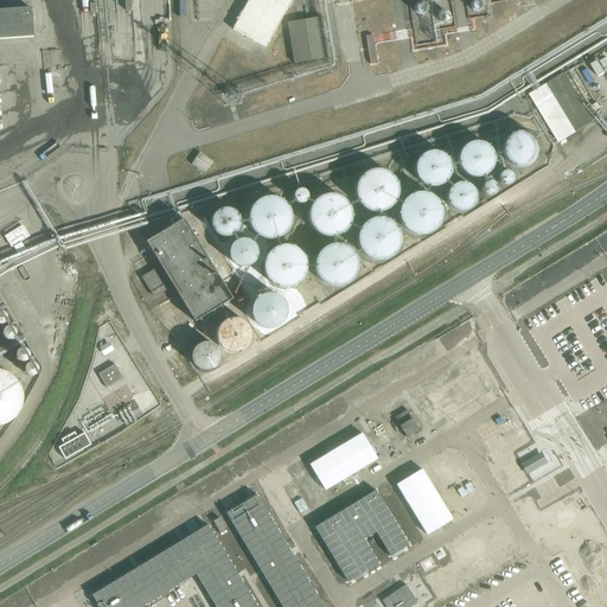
[(267,48),(293,0),(249,0),(234,30),(267,48)]
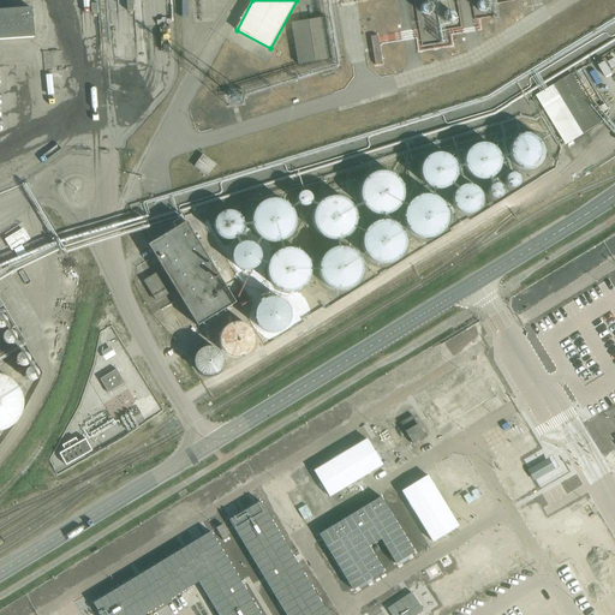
[(31,10),(0,11),(0,40),(34,37),(31,10)]
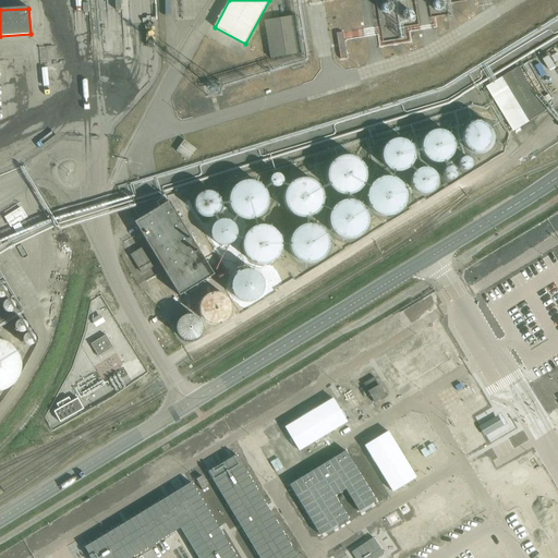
[(296,15),(265,21),(268,41),(270,58),(302,53),(296,15)]
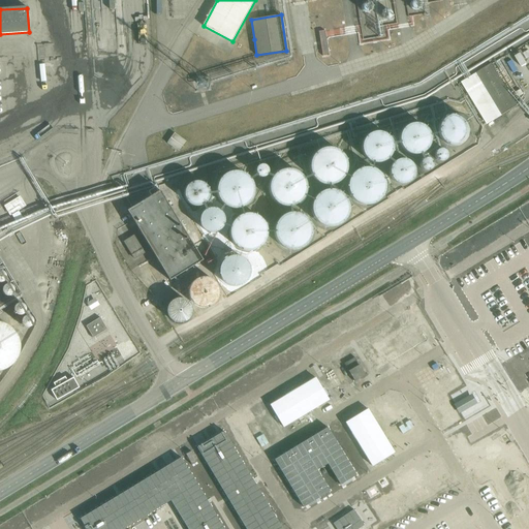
[(518,106),(492,64),(477,73),(503,116),(518,106)]
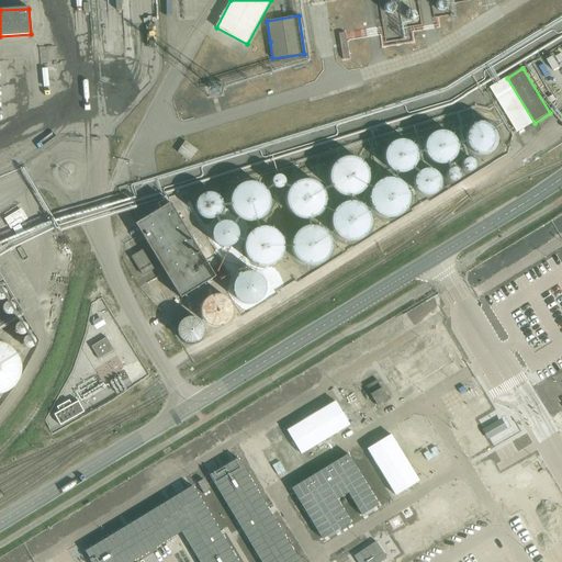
[(501,138),(501,137),(501,134),(499,132),(498,128),(495,125),(493,123),(491,122),(489,122),(485,121),(481,121),(478,122),(474,123),(472,125),(470,128),(468,132),(467,134),(467,137),(467,141),(468,144),(469,147),(471,149),(474,152),(476,154),(481,155),(483,155),(486,155),(490,154),(493,152),(495,149),(497,147),(499,144),(501,141),(501,138)]
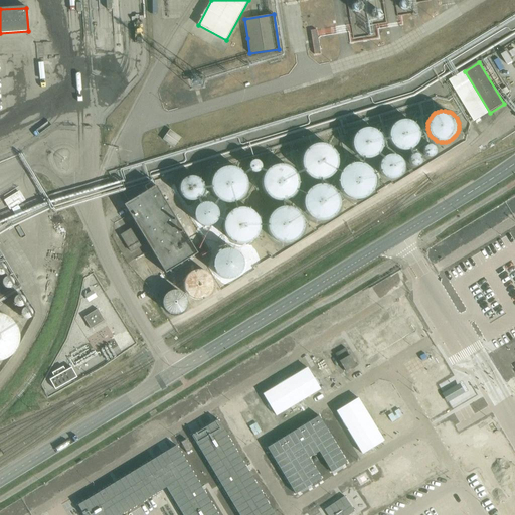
[(418,136),(418,133),(417,130),(416,127),(414,126),(412,123),(409,122),(407,121),(404,120),(401,120),(398,121),(395,123),(393,124),(390,127),(389,129),(388,132),(387,135),(387,138),(388,142),(390,145),(392,147),(394,149),(396,150),(399,151),(402,152),(405,152),(408,151),(411,149),(414,147),(416,145),(417,142),(418,140),(418,136)]
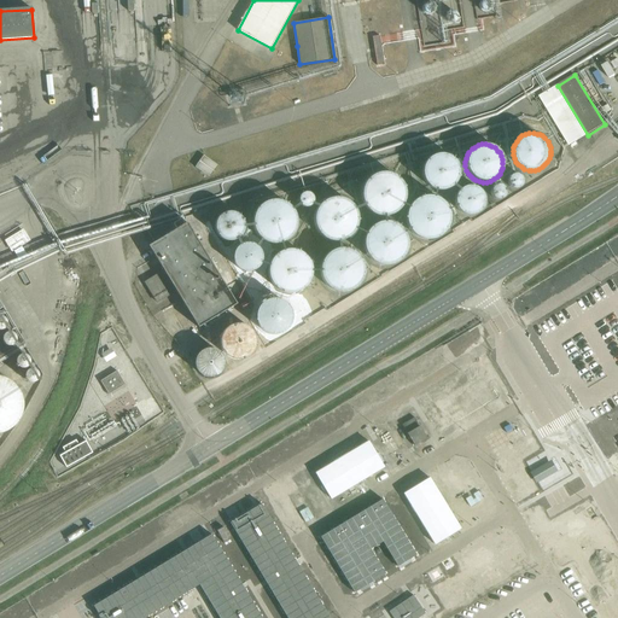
[(460,172),(460,168),(459,165),(458,163),(455,159),(453,157),(450,156),(447,155),(443,153),(439,153),(436,155),(432,156),(430,158),(427,161),(425,164),(424,168),(424,172),(424,175),(425,179),(426,182),(429,185),(432,187),(435,188),(438,190),(442,190),(444,190),(448,190),(452,187),(454,185),(456,182),(459,180),(460,176),(460,172)]
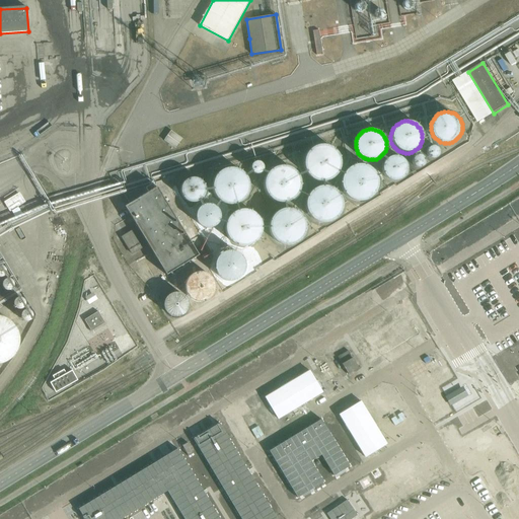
[(171,130),(165,139),(176,147),(182,138),(171,130)]
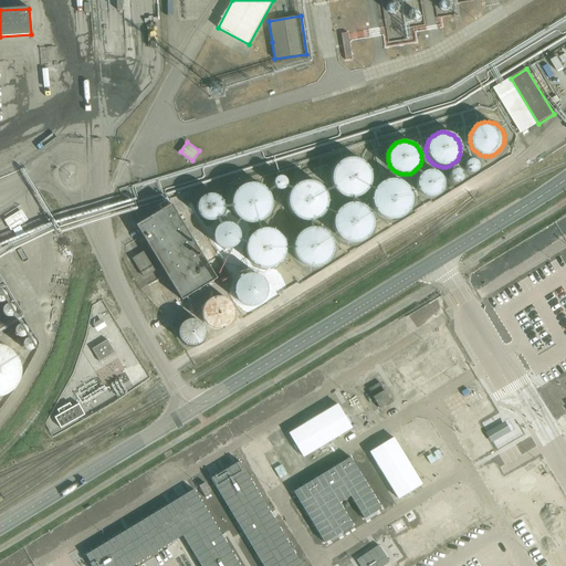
[(370,179),(370,178),(370,175),(369,171),(368,168),(366,165),(363,163),(359,160),(356,159),(352,158),(347,159),(344,159),(341,161),(337,164),(334,167),(333,170),(332,175),(331,178),(331,182),(332,185),(334,189),(336,192),(338,194),(342,197),(345,198),(349,198),(354,198),(357,197),(360,196),(365,194),(367,190),(369,187),(370,182),(370,179)]
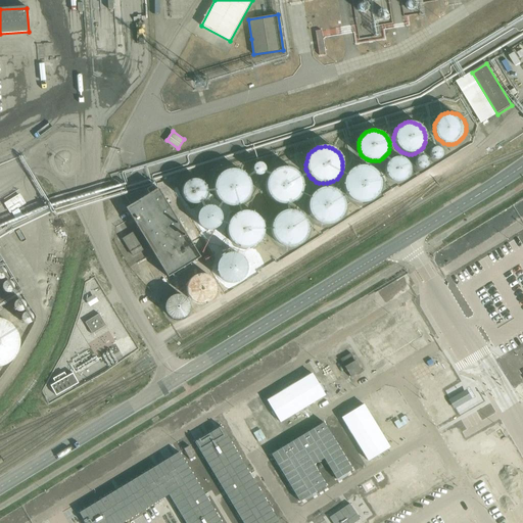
[(409,169),(409,168),(408,163),(407,161),(406,159),(403,158),(401,156),(396,156),(394,156),(392,157),(390,158),(389,159),(387,161),(386,163),(385,168),(386,172),(388,176),(391,179),(394,179),(396,180),(398,180),(401,179),(405,177),(407,175),(408,173),(409,171),(409,169)]
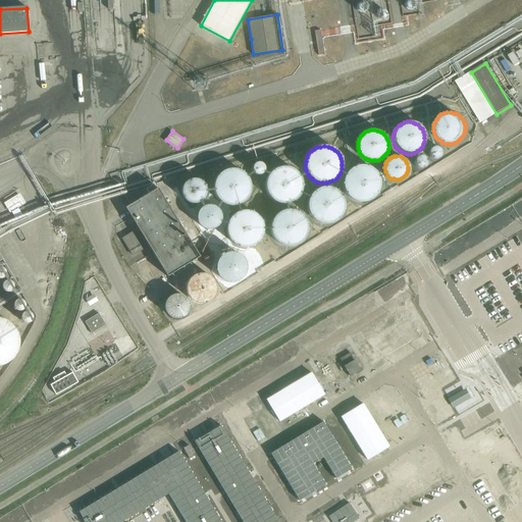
[(380,184),(380,183),(380,178),(378,175),(377,172),(375,169),(371,167),(367,165),(365,164),(360,164),(357,164),(353,166),(350,168),(348,169),(345,173),(344,176),(343,179),(343,184),(343,187),(344,191),(346,194),(348,196),(350,198),(353,200),(356,202),(361,202),(364,202),(368,201),(371,199),(374,197),(376,194),(379,191),(380,188),(380,184)]
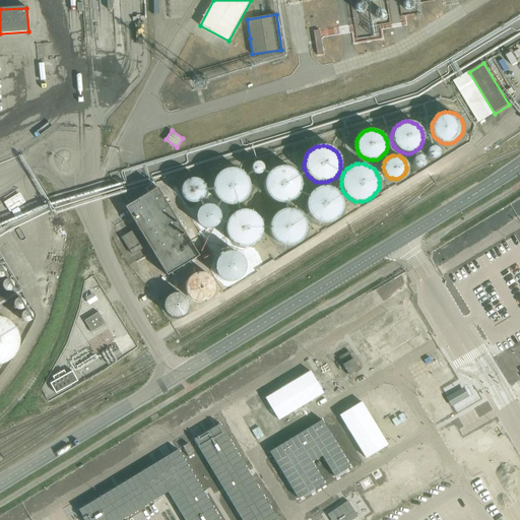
[(301,184),(301,181),(300,177),(298,174),(296,172),(293,169),(289,167),(285,166),(282,166),(280,166),(276,167),(273,169),(270,171),(268,174),(266,177),(265,180),(265,184),(265,187),(266,190),(268,193),(270,196),(273,199),(276,200),(280,201),(282,201),(285,201),(288,200),(291,199),(296,196),(298,193),(299,191),(300,188),(301,184)]
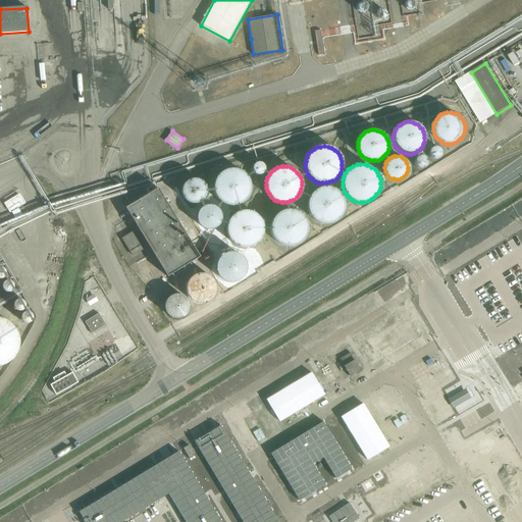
[(250,187),(250,183),(249,179),(247,176),(245,173),(242,171),(239,170),(235,168),(231,168),(229,168),(225,170),(222,171),(219,174),(217,177),(215,179),(214,183),(214,187),(214,190),(215,193),(217,197),(219,199),(221,201),(224,203),(227,204),(231,205),(236,204),(239,204),(242,202),(245,200),(247,197),(249,194),(250,191),(250,187)]
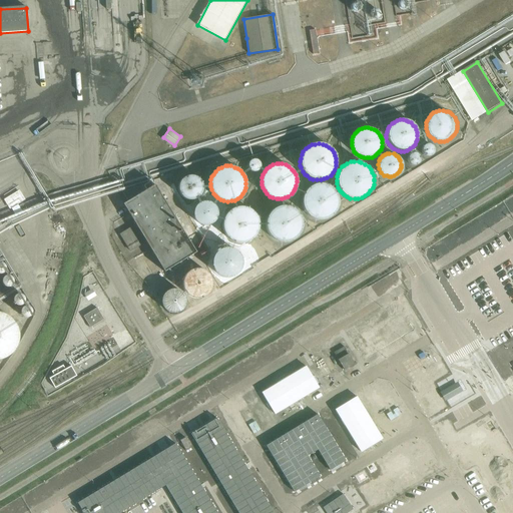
[(204,189),(204,188),(204,185),(203,183),(202,181),(200,179),(198,177),(195,176),(193,175),(190,175),(188,175),(185,176),(183,177),(181,179),(179,181),(178,183),(177,186),(177,188),(177,190),(178,193),(179,195),(181,197),(183,199),(185,200),(189,202),(192,202),(195,201),(197,200),(199,198),(201,197),(203,194),(203,192),(204,189)]
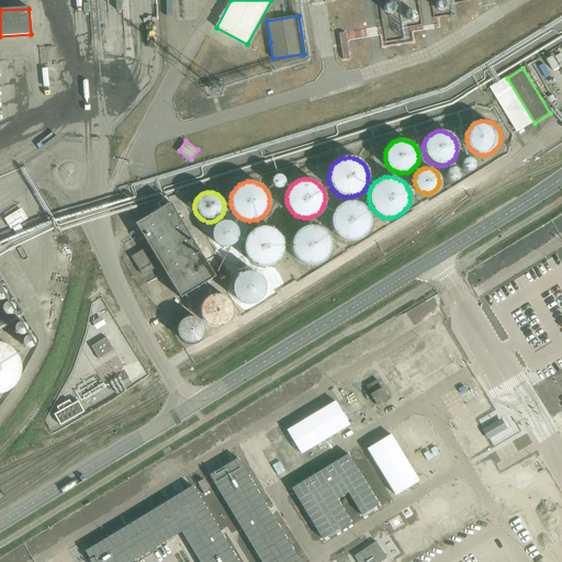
[(215,277),(170,202),(138,222),(135,224),(141,234),(180,299),(215,277)]
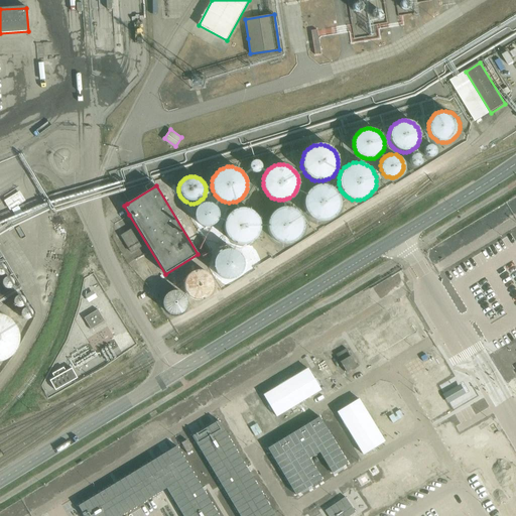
[(340,204),(340,201),(339,197),(338,194),(335,191),(333,188),(331,187),(327,185),(323,185),(318,185),(315,186),(312,188),(309,190),(307,194),(305,196),(304,200),(304,204),(304,207),(305,210),(306,213),(309,216),(312,218),(314,220),(317,221),(320,221),(325,221),(329,220),(332,219),(335,216),(337,214),(339,211),(340,208),(340,204)]
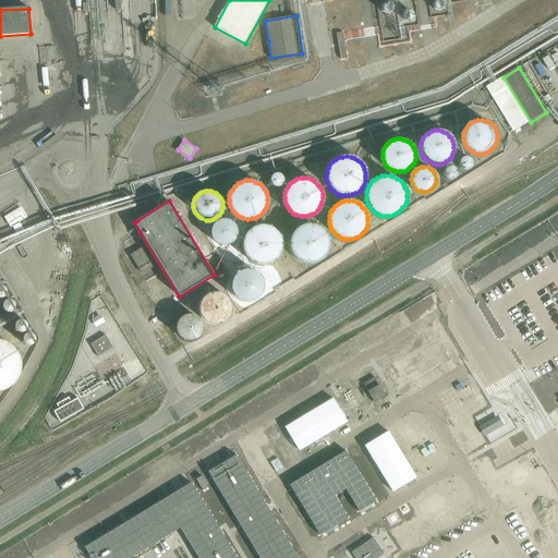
[(11,228),(27,218),(22,208),(5,218),(11,228)]
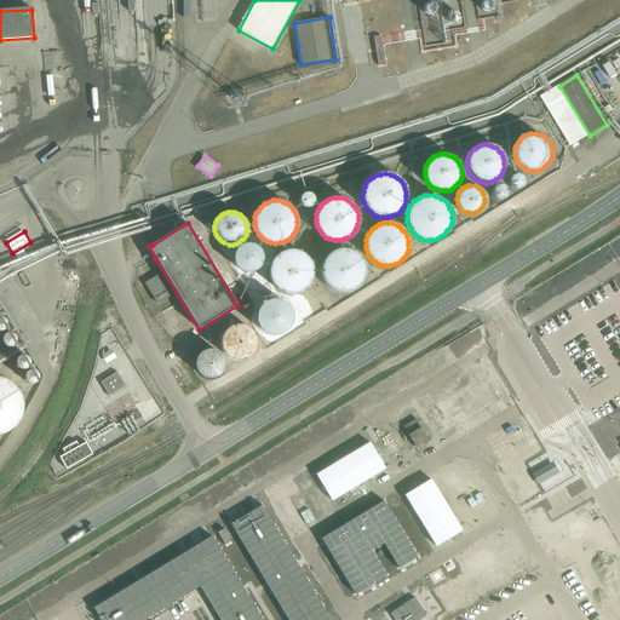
[(263,259),(263,258),(262,253),(260,251),(258,248),(254,246),(252,245),(250,245),(246,245),(244,245),(239,248),(236,251),(236,252),(235,254),(235,258),(235,262),(235,264),(236,265),(239,268),(241,270),(242,271),(247,273),(250,273),(253,271),(258,269),(260,267),(260,264),(262,262),(263,259)]
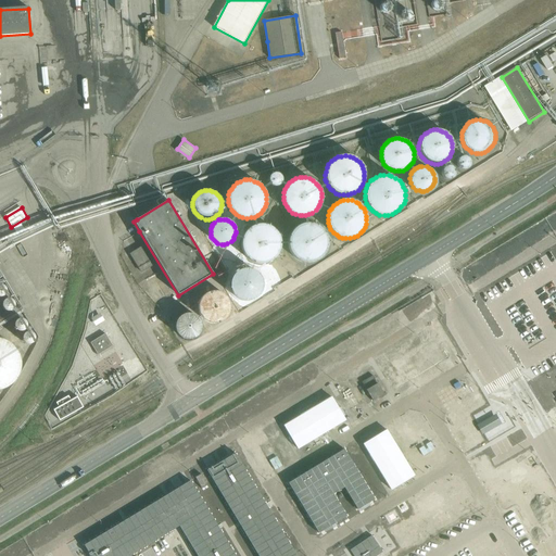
[(280,244),(280,243),(280,240),(279,237),(277,234),(275,230),(273,228),(269,226),(265,225),(262,224),(256,224),(253,225),(250,227),(247,229),(244,232),(242,236),(241,240),(240,242),(241,247),(241,250),(243,254),(245,257),(248,260),(251,262),(254,263),(258,264),(263,263),(267,263),(270,261),(274,258),(277,255),(278,252),(279,248),(280,244)]
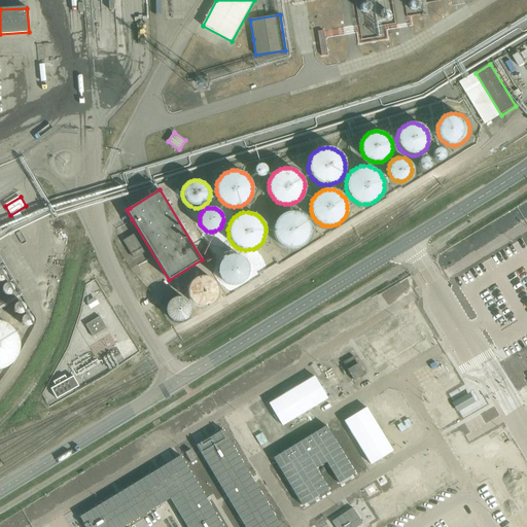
[(310,231),(310,226),(309,223),(308,220),(306,218),(303,216),(301,214),(296,213),(293,212),(289,212),(286,213),(282,215),(280,217),(278,219),(276,222),(275,225),(274,230),(274,234),(275,236),(276,239),(279,242),(281,244),(284,246),(287,248),(291,248),(294,248),(299,247),(303,245),(305,243),(307,241),(309,238),(310,234),(310,231)]
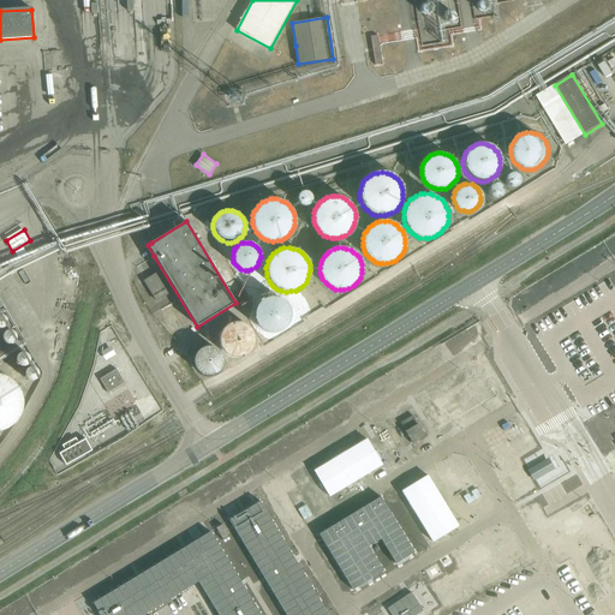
[(156,302),(168,294),(156,274),(144,281),(153,296),(153,297),(154,297),(156,302)]
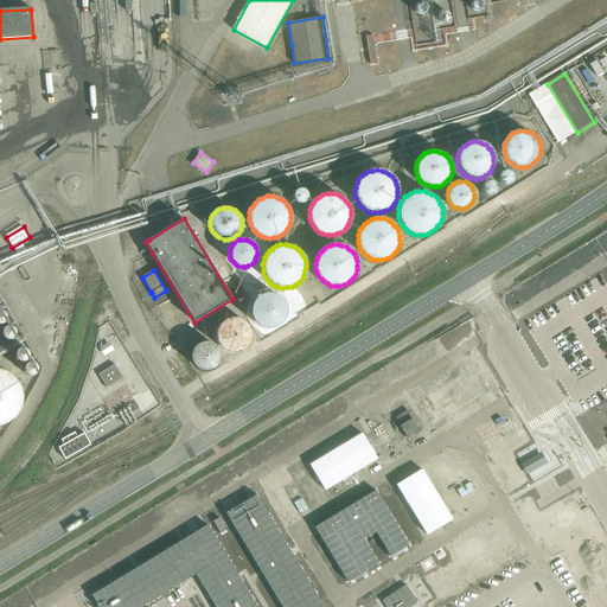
[(287,312),(286,308),(285,305),(283,301),(281,299),(279,296),(275,295),(272,294),(268,294),(266,294),(262,295),(260,298),(257,300),(255,302),(253,306),(253,308),(251,312),(253,315),(254,319),(255,321),(257,325),(260,326),(263,328),(267,328),(269,328),(273,328),(276,327),(279,326),(281,324),(283,321),(286,319),(286,315),(287,312)]
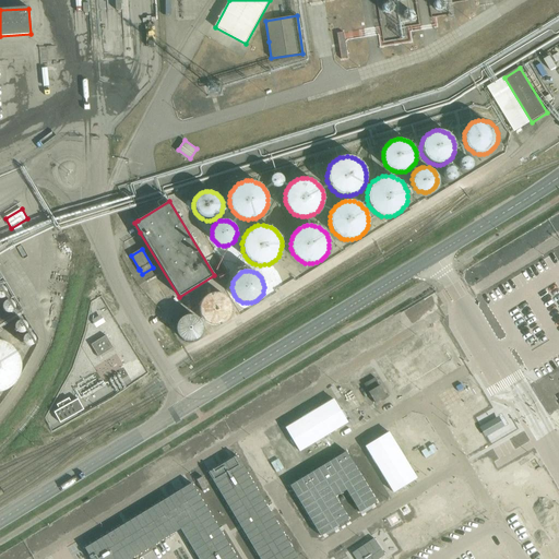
[(6,310),(8,311),(11,311),(14,310),(16,307),(16,304),(14,301),(12,299),(9,299),(6,301),(4,304),(3,307),(6,310)]
